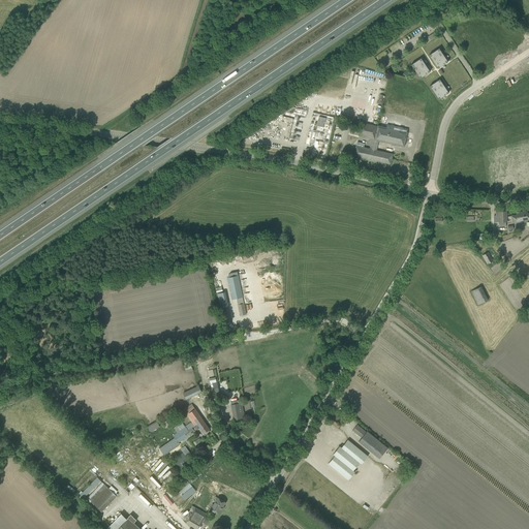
[(448,62),(439,49),(429,55),(438,68),(448,62)]
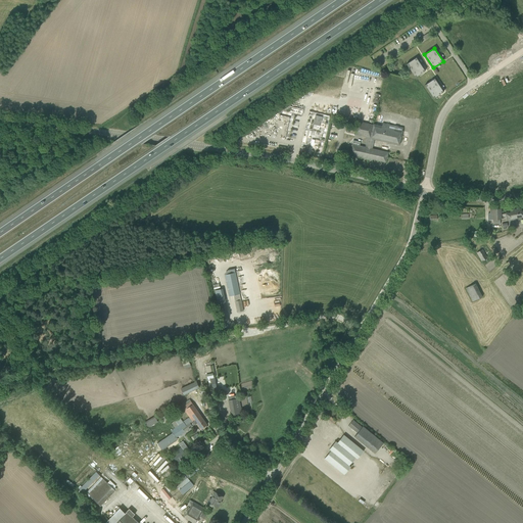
[(425,70),(416,57),(407,64),(415,78),(425,70)]
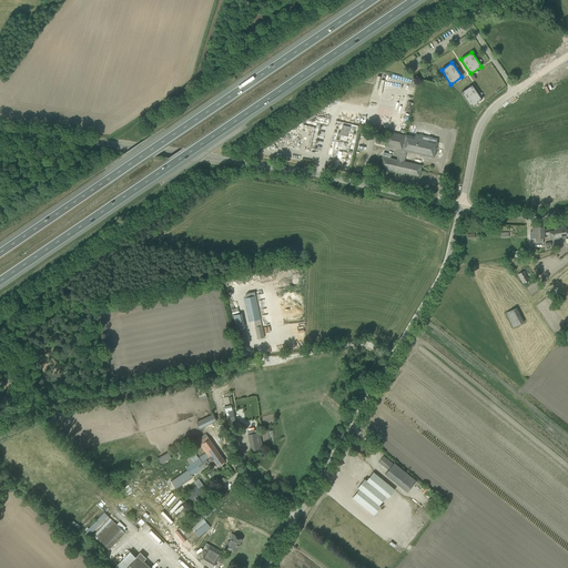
[(482,100),(472,85),(462,92),(472,107),(482,100)]
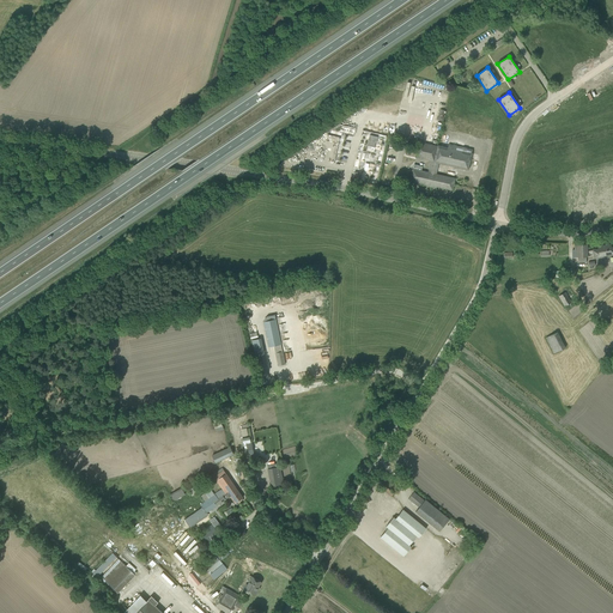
[(369,146),(381,149),(383,134),(364,132),(363,139),(370,140),(369,146)]
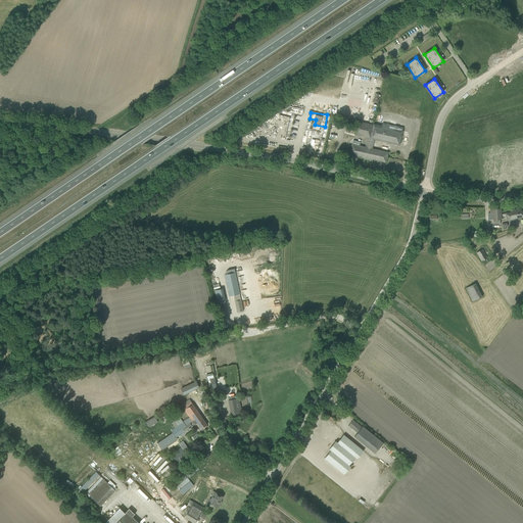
[(368,158),(386,162),(389,152),(390,145),(374,142),(375,139),(400,145),(405,127),(399,126),(398,129),(390,128),(391,125),(383,123),(382,126),(374,124),(374,125),(358,122),(354,134),(367,137),(365,147),(352,144),(351,148),(350,149),(350,151),(349,154),(364,157),(363,158),(368,159),(368,158)]
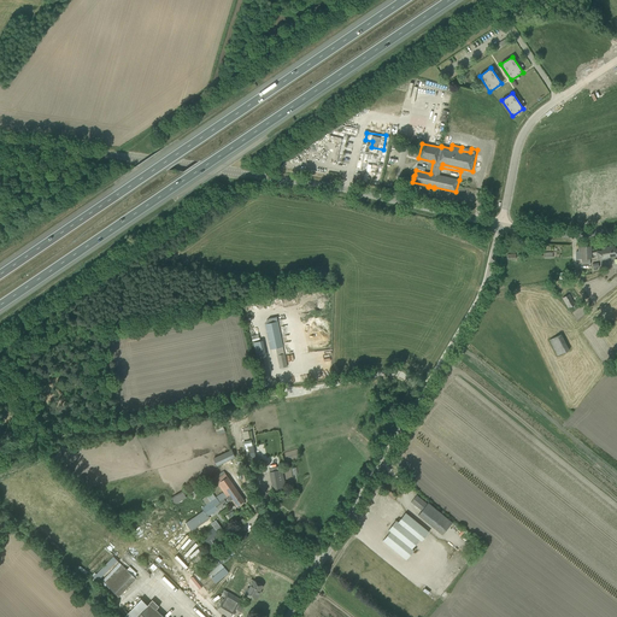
[(591,246),(579,247),(579,252),(581,252),(581,259),(589,259),(591,259),(591,253),(591,252),(591,246)]
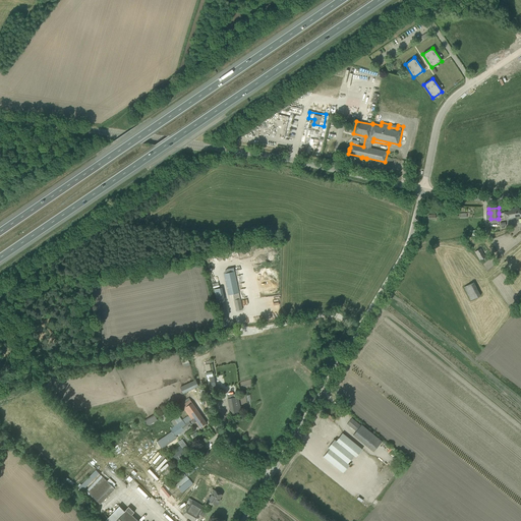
[(503,213),(499,214),(499,219),(501,218),(505,218),(505,220),(507,220),(509,219),(513,219),(512,218),(520,217),(520,213),(519,208),(517,209),(513,209),(508,209),(508,212),(504,213),(503,213)]
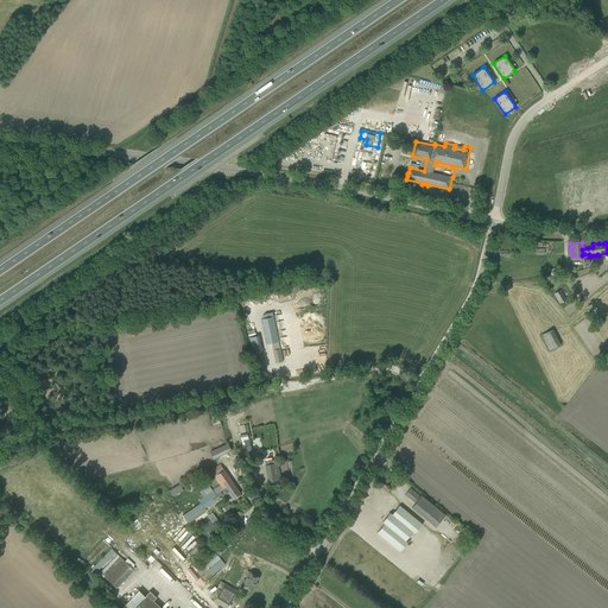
[(555,293),(561,304),(567,301),(561,290),(555,293)]
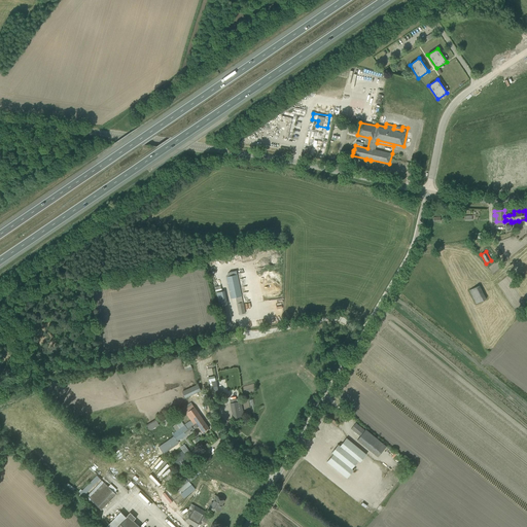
[(226,277),(231,299),(236,297),(237,304),(239,314),(245,313),(244,308),(241,295),(242,295),(237,274),(226,277)]
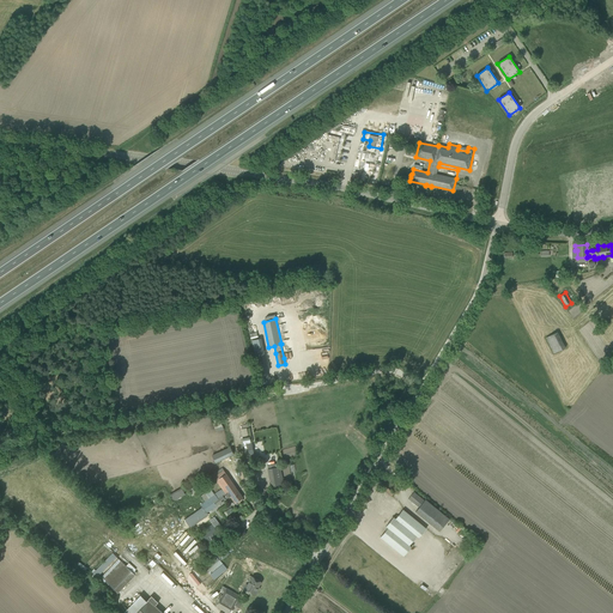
[(565,347),(557,332),(546,338),(553,353),(565,347)]
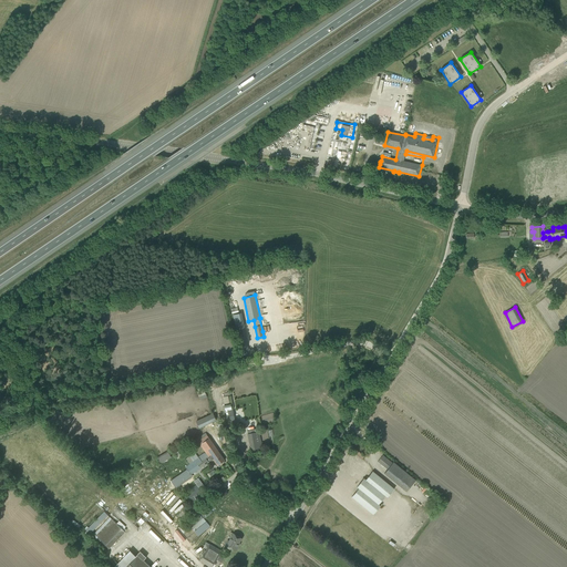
[(200,428),(218,420),(215,412),(197,421),(200,428)]
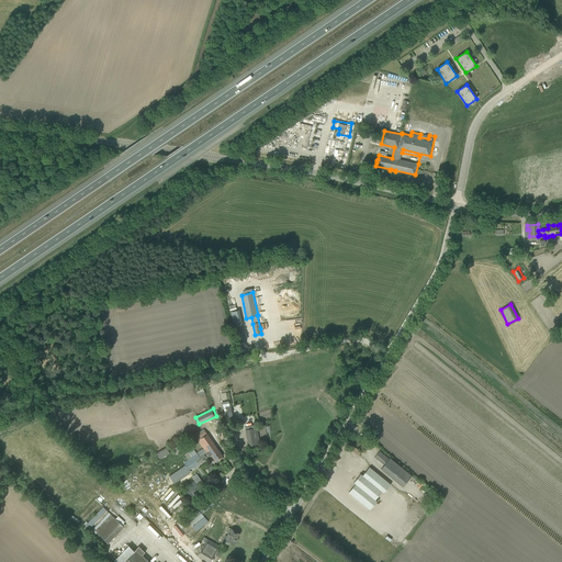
[(246,430),(249,446),(260,444),(257,428),(246,430)]
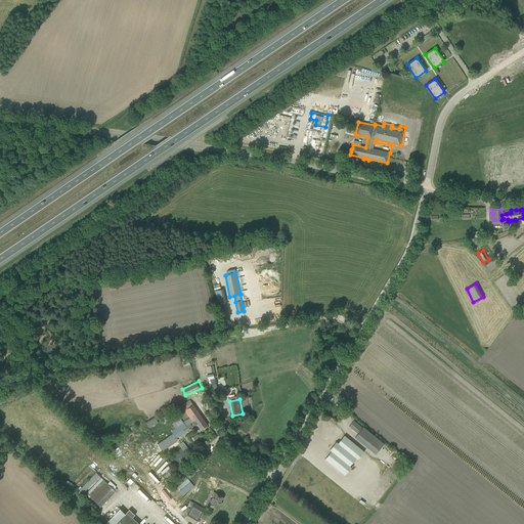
[(173,431),(174,433),(175,434),(182,430),(184,433),(197,424),(201,430),(208,426),(189,400),(181,406),(190,419),(183,424),(180,419),(172,424),(175,429),(173,431)]
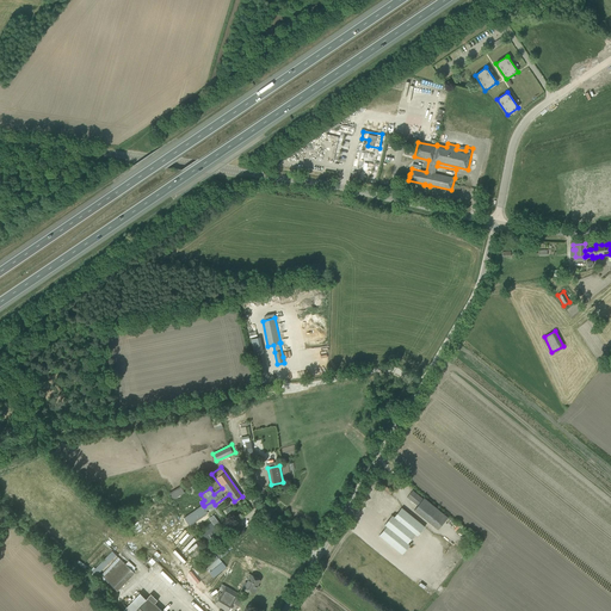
[(183,487),(171,492),(173,498),(186,494),(183,487)]
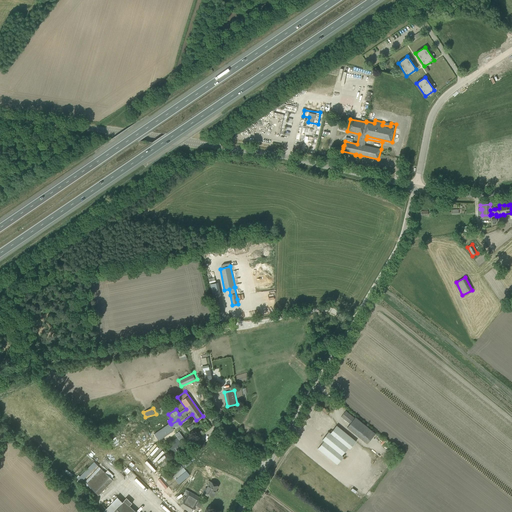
[(350,424),(347,427),(351,430),(367,443),(375,433),(355,418),(354,419),(349,415),(345,411),(341,417),(350,424)]
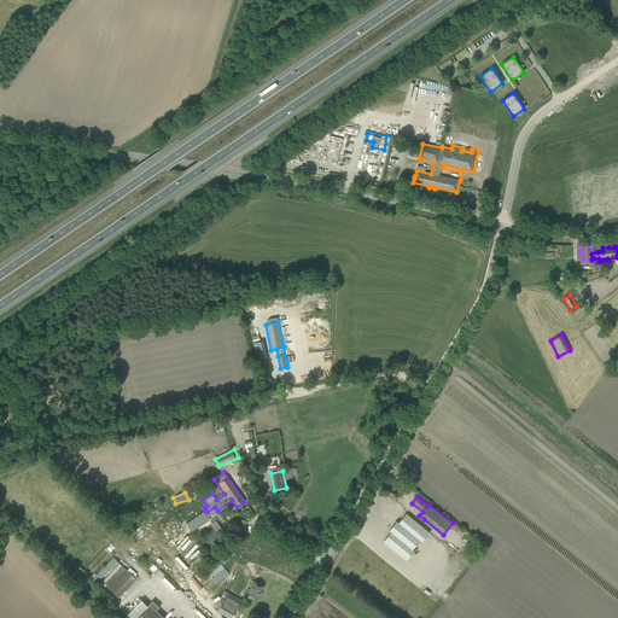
[(406,514),(398,523),(420,541),(421,542),(430,532),(410,518),(406,514)]
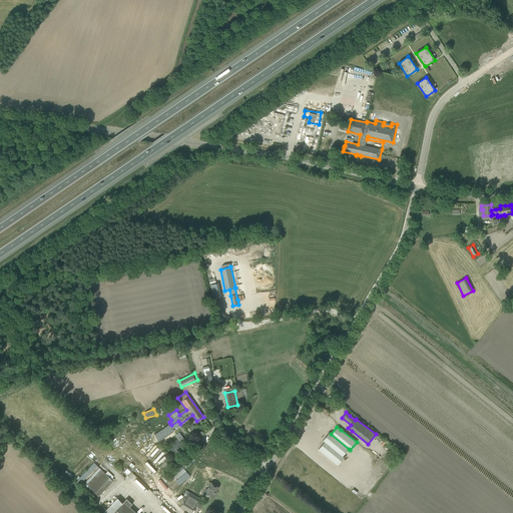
[(152,434),(156,441),(166,435),(163,428),(152,434)]
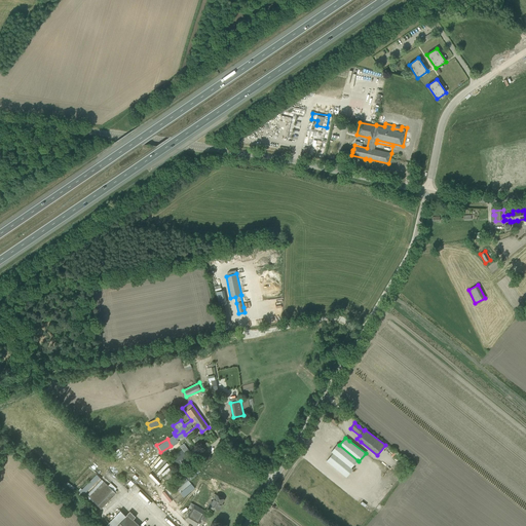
[(184,444),(180,447),(182,450),(183,449),(186,452),(188,450),(184,444)]
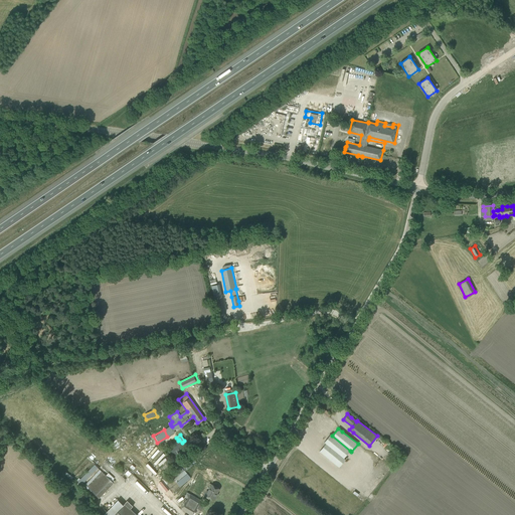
[(324,443),(326,444),(344,459),(344,458),(350,451),(332,436),(331,435),(324,443)]
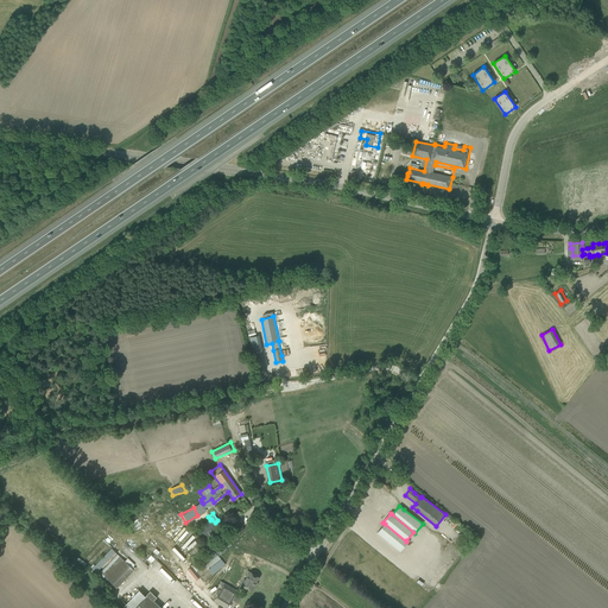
[(210,520),(201,527),(204,533),(216,525),(215,523),(211,519),(210,520)]
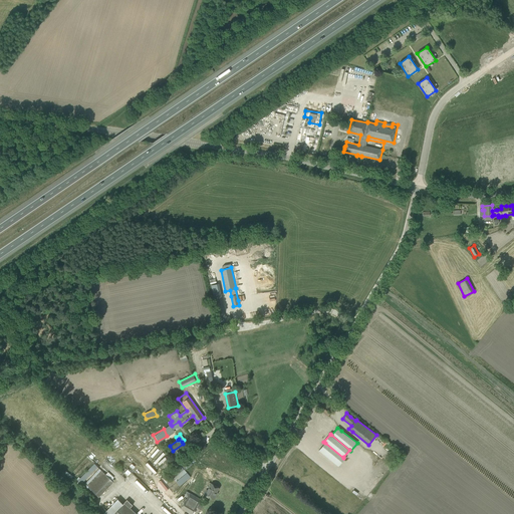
[(152,443),(145,453),(153,459),(152,460),(160,466),(166,458),(164,456),(166,453),(152,443)]
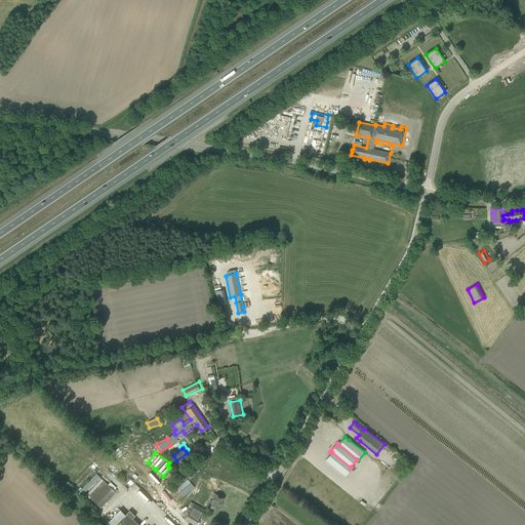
[(332,452),(326,460),(329,463),(346,477),(352,469),(351,467),(351,468),(332,452)]
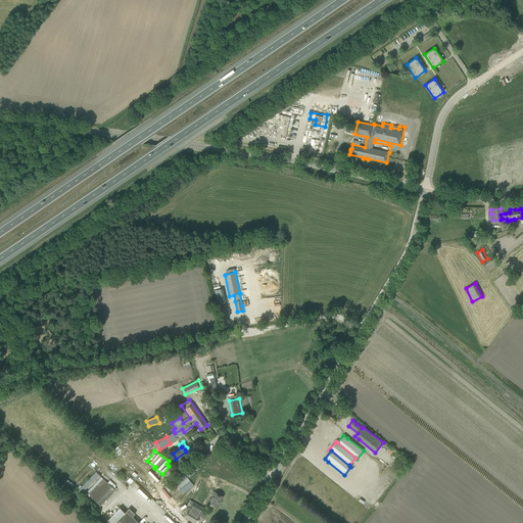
[(141,468),(138,471),(147,481),(150,479),(141,468)]
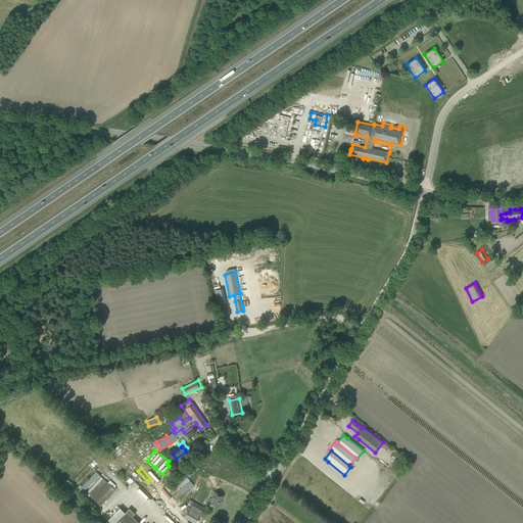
[(177,485),(183,494),(194,486),(188,477),(177,485)]
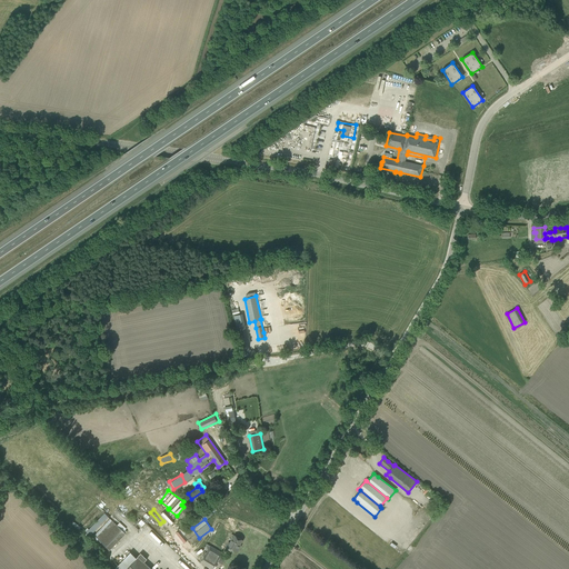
[(109,523),(96,538),(105,546),(102,548),(108,552),(110,550),(122,537),(126,533),(127,531),(125,530),(123,531),(112,521),(109,523)]
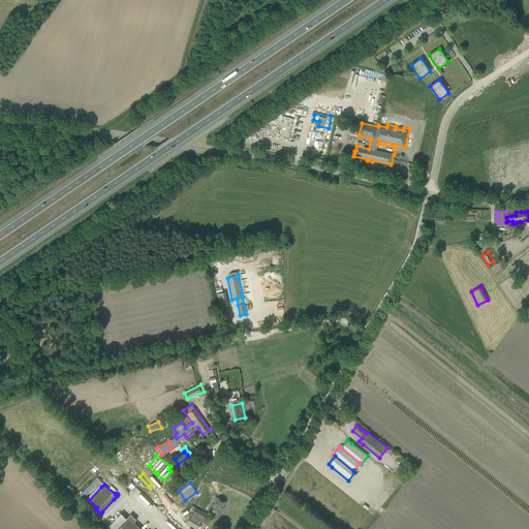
[(209,510),(210,510),(214,512),(215,511),(220,515),(222,509),(221,508),(225,502),(218,498),(214,505),(213,504),(209,510)]
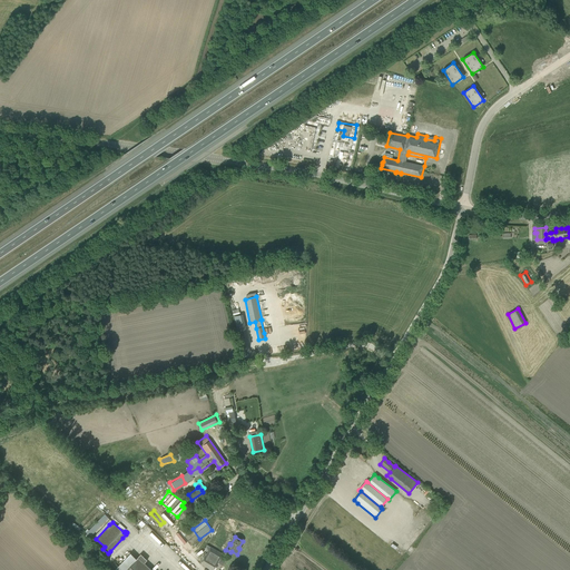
[(207,553),(206,556),(200,563),(212,569),(213,569),(217,563),(224,567),(228,558),(207,546),(205,548),(204,549),(207,553)]
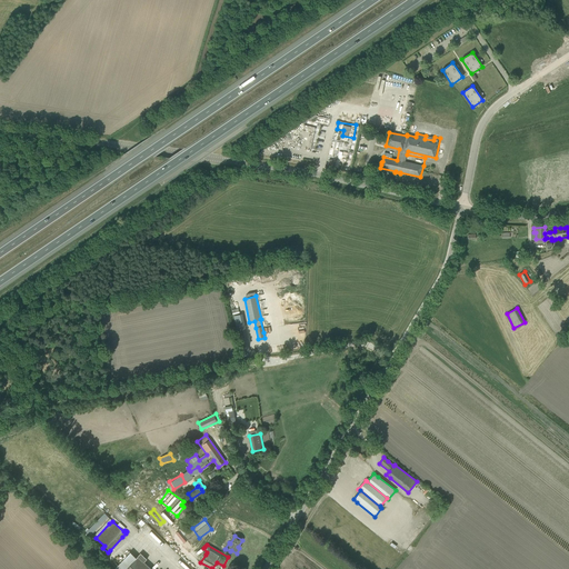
[(147,568),(145,566),(146,563),(143,562),(147,559),(140,553),(136,558),(130,552),(113,568),(147,568)]
